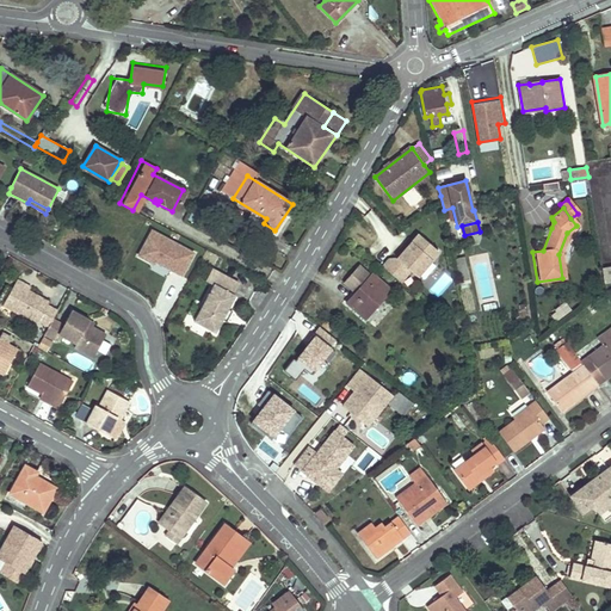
[(139,255),(155,264),(156,261),(181,276),(193,253),(152,230),(139,255)]
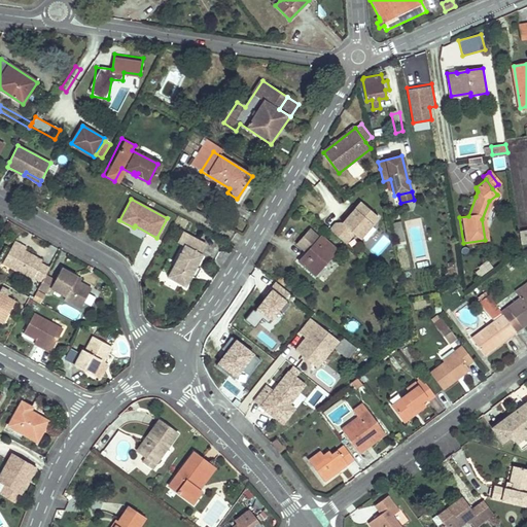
[(335,224),(329,231),(343,242),(347,237),(347,233),(349,230),(360,240),(379,218),(361,203),(343,224),(335,224)]
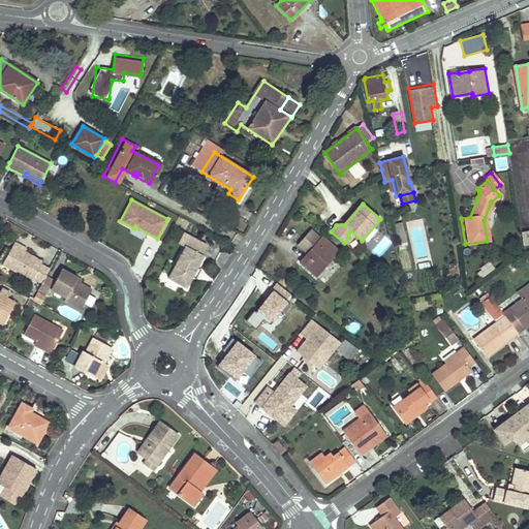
[(386,236),(393,235),(391,221),(383,223),(386,236)]
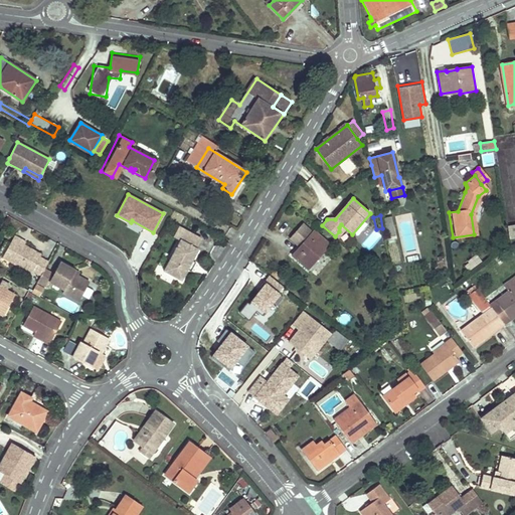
[(393,215),(384,216),(385,237),(395,237),(393,215)]
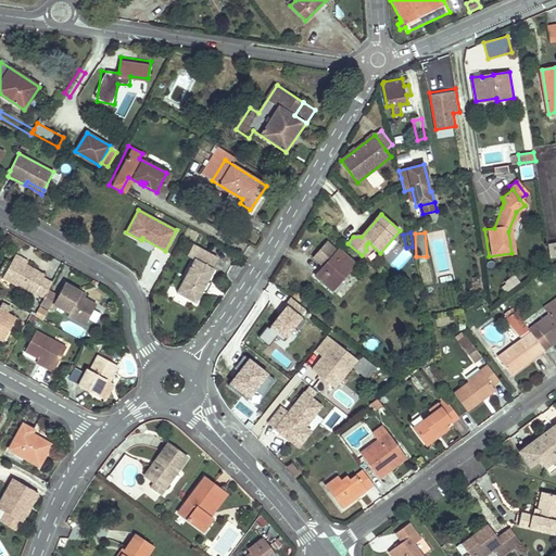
[(403,247),(391,265),(400,270),(412,253),(403,247)]
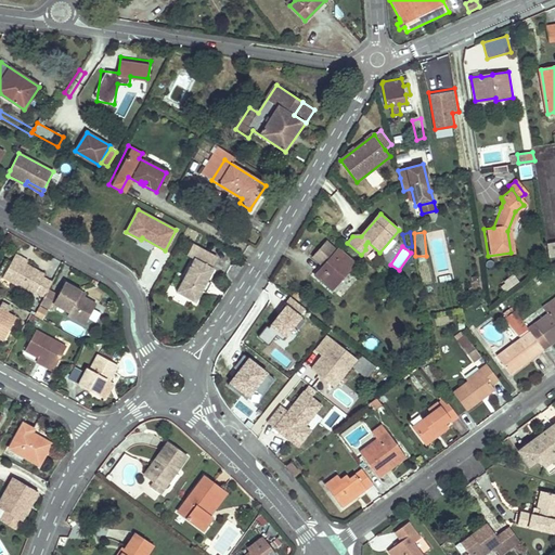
[(199,252),(192,248),(186,259),(193,263),(199,252)]
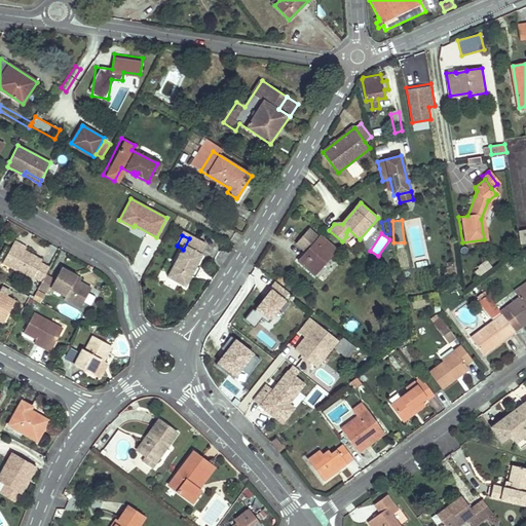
[(314,274),(336,250),(321,236),(299,262),(314,274)]
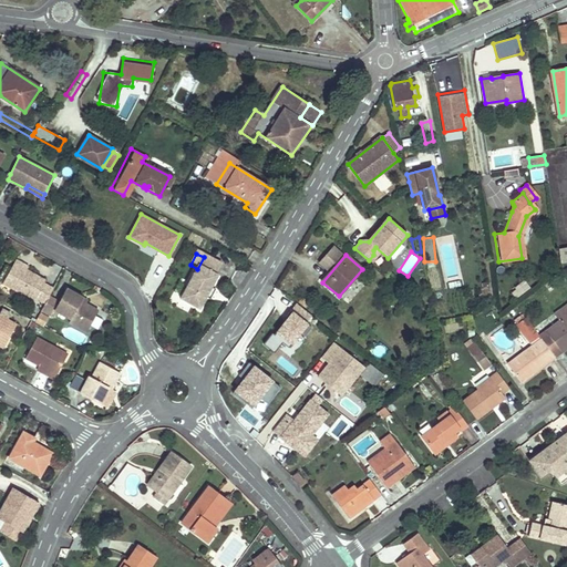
[(222,267),(204,257),(197,269),(179,301),(199,313),(207,300),(212,290),(218,278),(216,277),(222,267)]
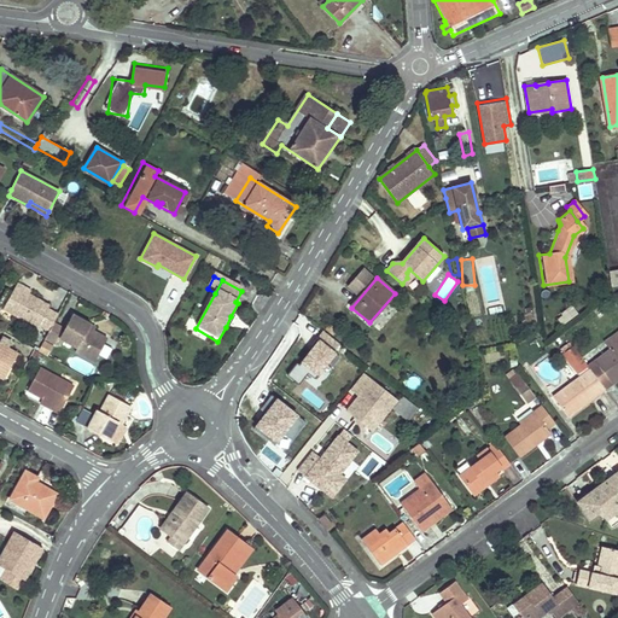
[(31,290),(18,281),(16,286),(29,293),(31,290)]
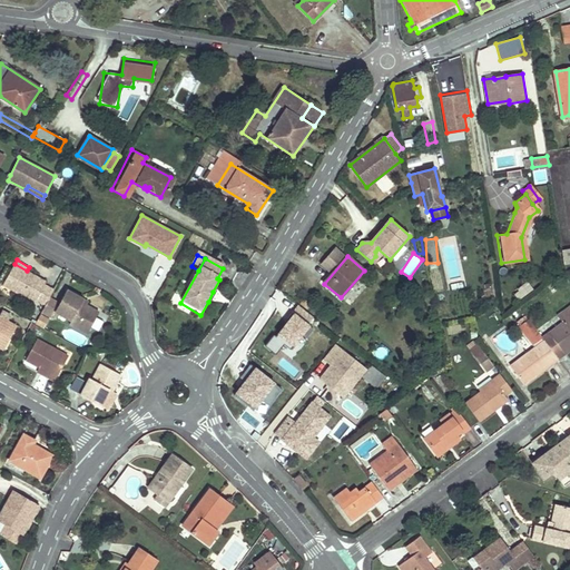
[(27,271),(15,264),(3,284),(35,302),(36,298),(46,304),(50,297),(55,288),(45,283),(46,281),(27,271)]
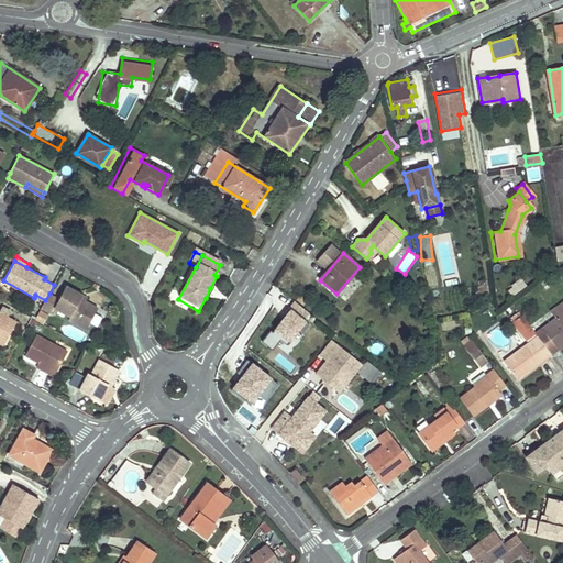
[(523,283),(527,286),(528,288),(539,279),(534,274),(523,283)]
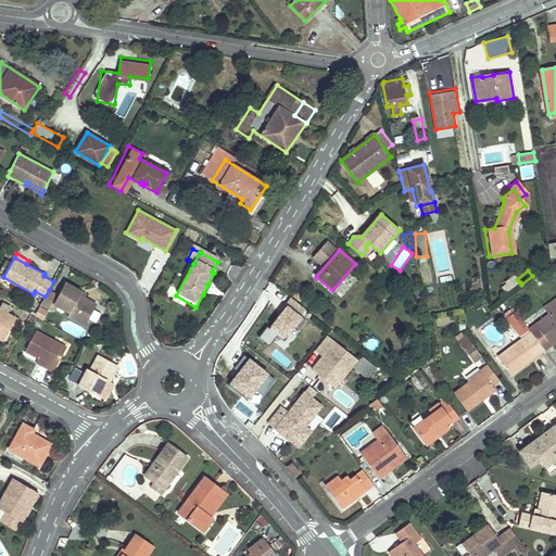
[(502,288),(506,293),(520,282),(517,279),(514,275),(505,281),(506,283),(502,288)]
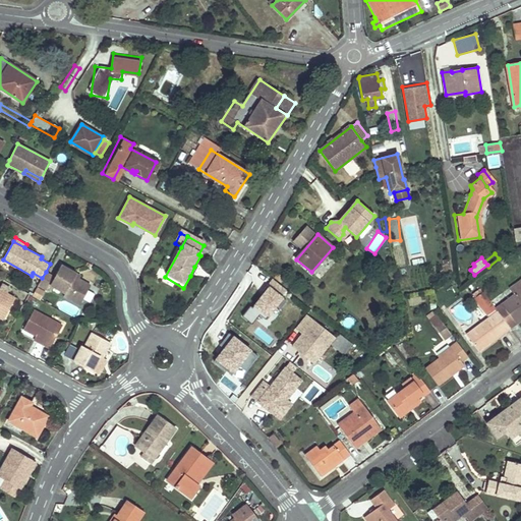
[(76,273),(61,265),(54,276),(46,272),(42,278),(38,285),(47,290),(50,285),(65,293),(63,295),(79,304),(90,285),(78,279),(74,277),(76,273)]
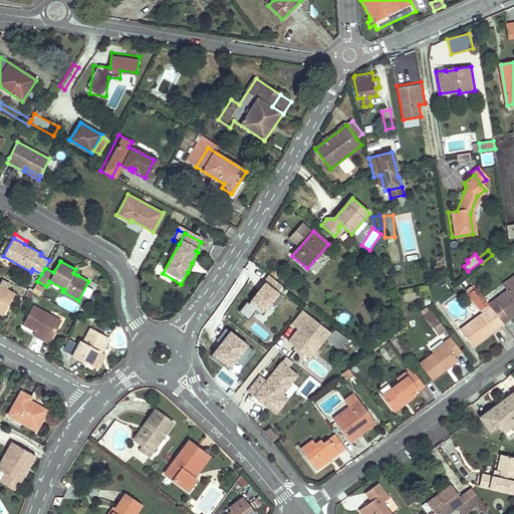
[(196,265),(192,263),(188,272),(191,273),(196,265)]
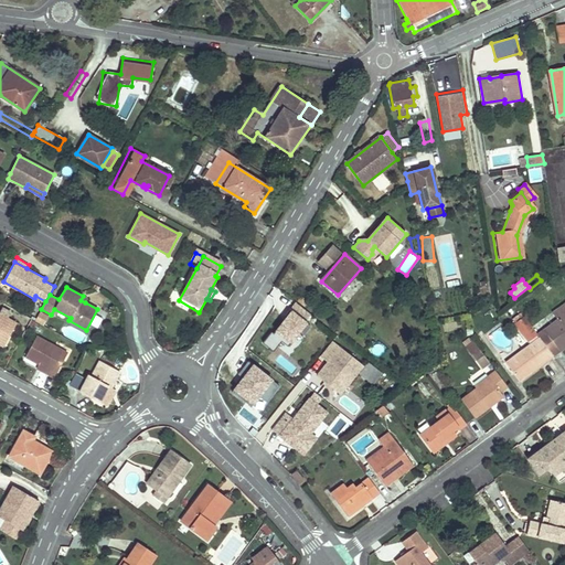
[(502,308),(514,298),(510,292),(501,299),(502,308)]
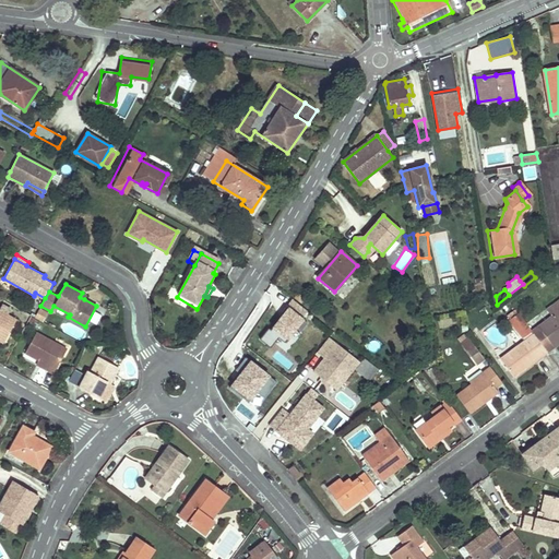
[(306,325),(301,322),(307,314),(290,301),(281,314),(283,316),(280,319),(269,333),(268,331),(259,342),(269,349),(277,340),(283,344),(294,331),(299,334),(306,325)]
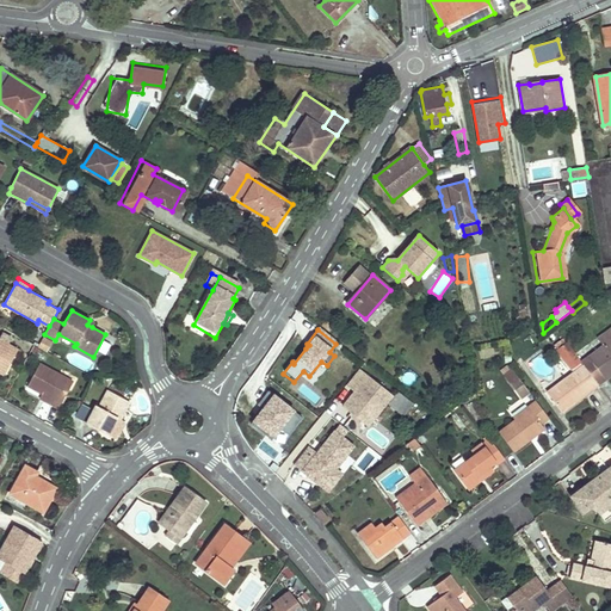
[(43,334),(37,344),(47,351),(53,341),(43,334)]
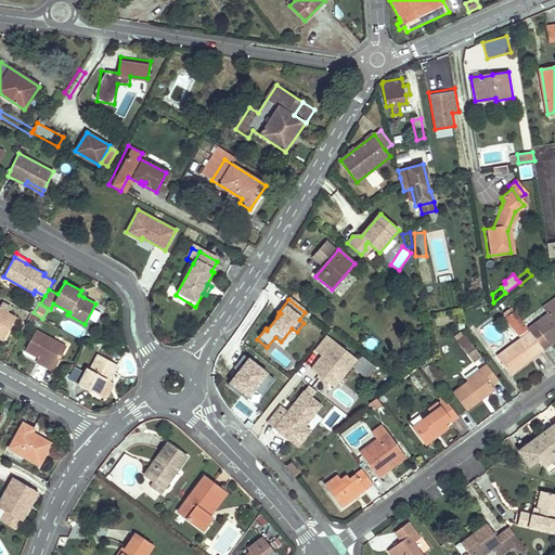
[(17,319),(0,308),(0,334),(8,338),(17,319)]
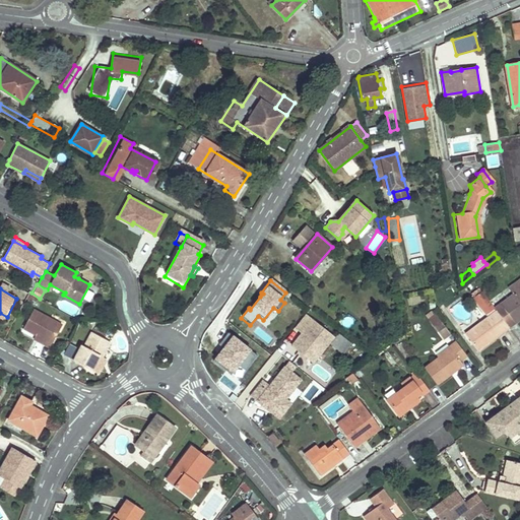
[(519,289),(494,309),(496,312),(509,329),(519,320),(519,289)]
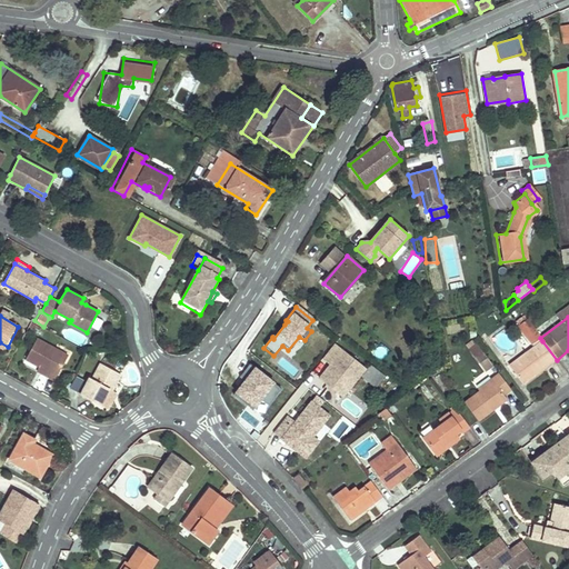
[(530,346),(532,349),(508,367),(522,386),(557,360),(542,341),(540,338),(527,320),(517,327),(530,346)]
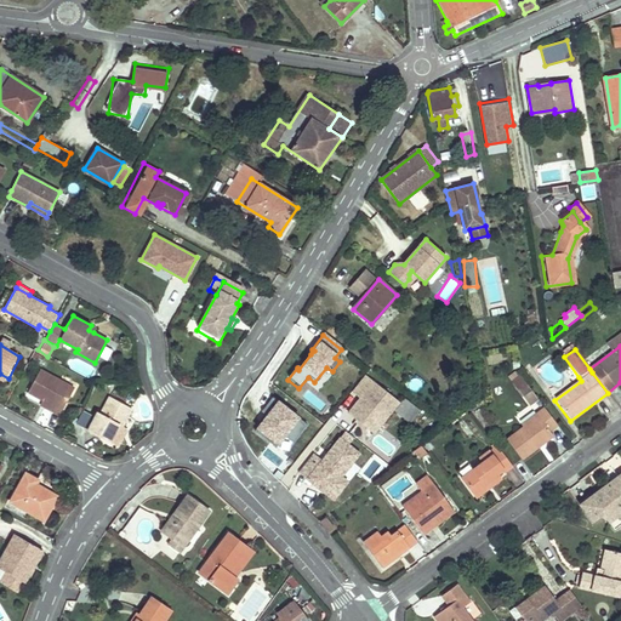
[(77,388),(43,370),(30,393),(45,402),(55,406),(52,410),(62,415),(77,388)]
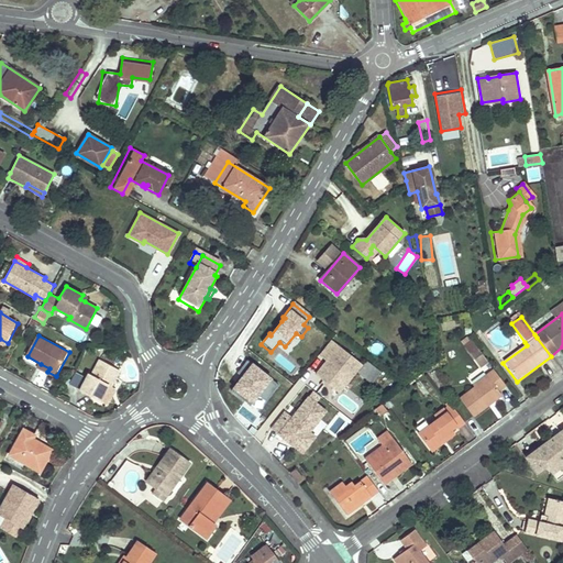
[(473,355),(479,365),(486,361),(478,351),(471,340),(465,344),(473,355)]
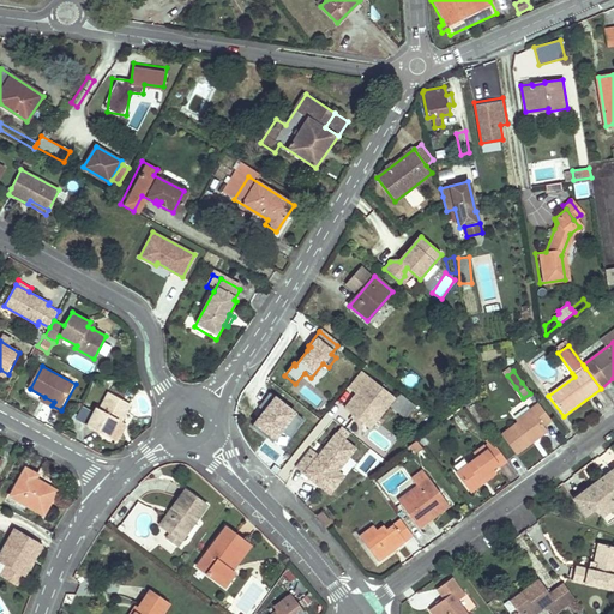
[(391,396),(361,372),(348,387),(356,393),(344,409),(363,423),(375,409),(379,411),(391,396)]
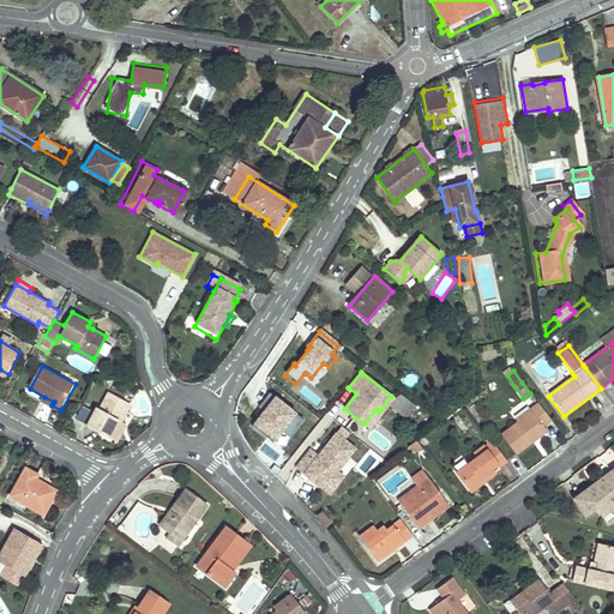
[(133,407),(110,395),(102,411),(98,409),(89,427),(109,439),(120,421),(124,423),(133,407)]
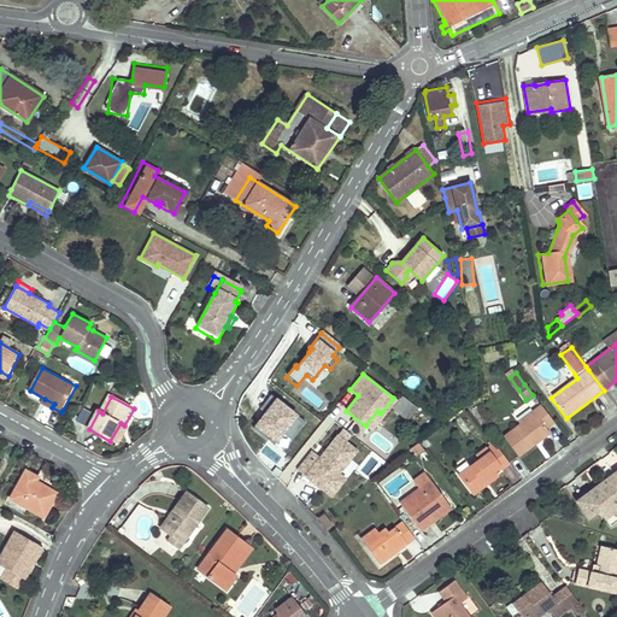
[(274,446),(282,435),(291,441),(305,423),(270,397),(259,411),(263,413),(265,415),(259,422),(253,430),(274,446)]
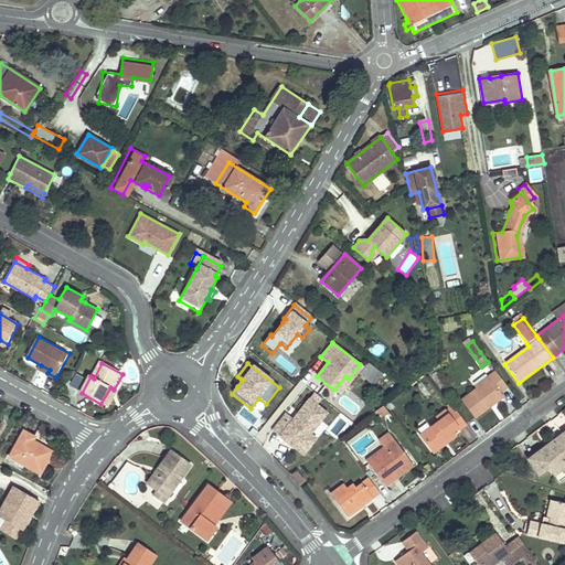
[(369,363),(360,374),(373,384),(382,373),(369,363)]
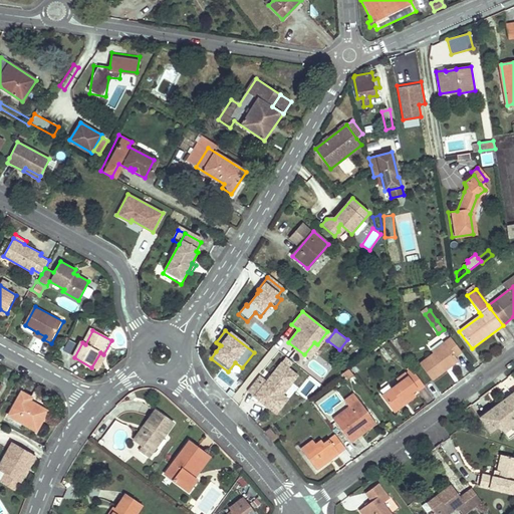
[(329,332),(327,331),(317,344),(314,342),(304,354),(309,358),(329,332)]
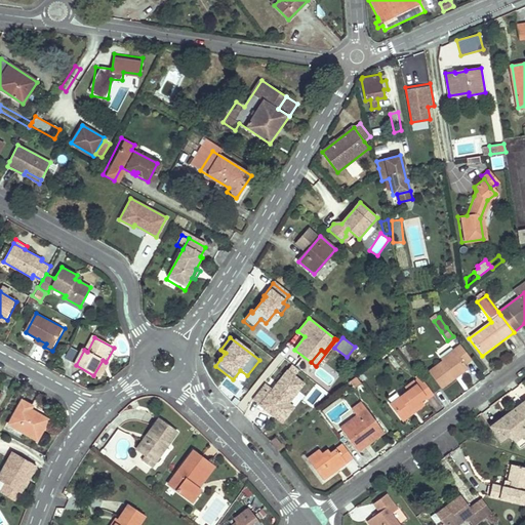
[(71,345),(64,357),(72,361),(79,349),(71,345)]
